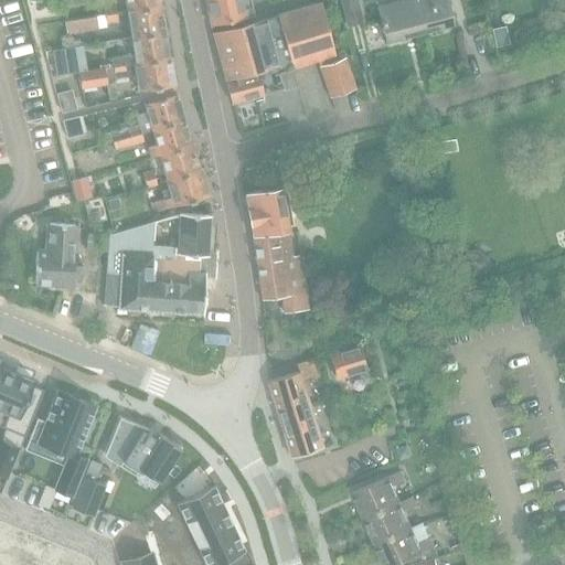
[(125,0),(127,10),(161,4),(159,0),(125,0)]
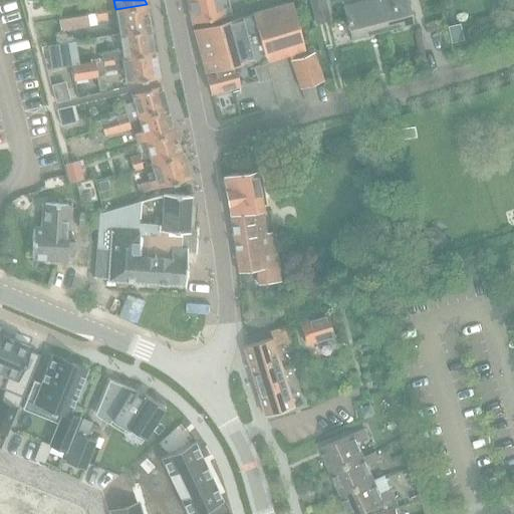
[(186,0),(191,22),(230,13),(227,0),(186,0)]
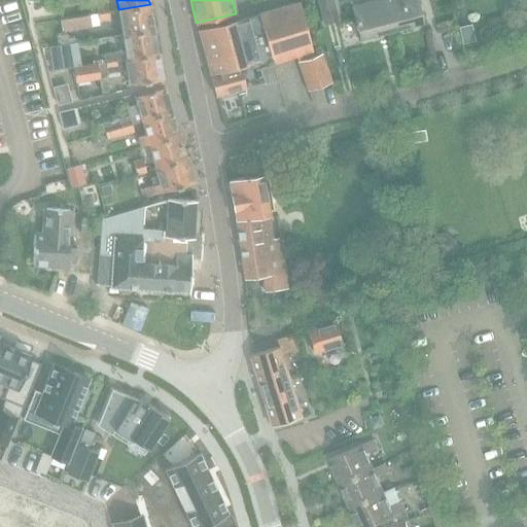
[(299,0),(257,12),(273,63),(295,56),(295,54),(312,47),(299,0)]
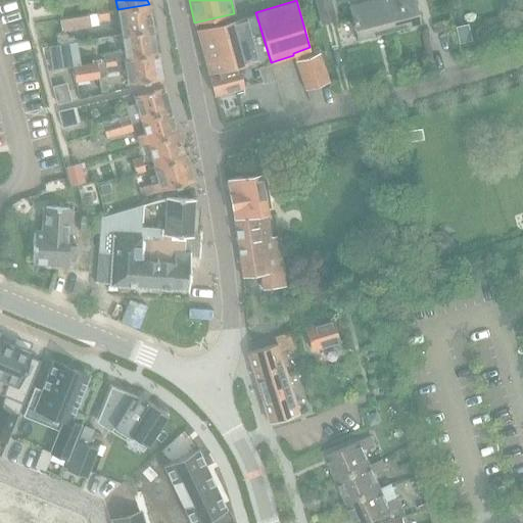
[(315,0),(321,22),(336,18),(331,0),(315,0)]
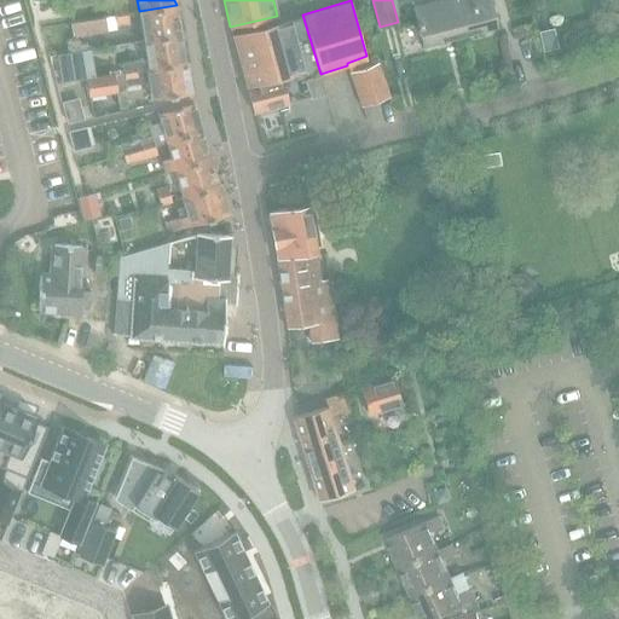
[(453,0),(428,0),(412,5),(423,46),(463,35),(453,0)]
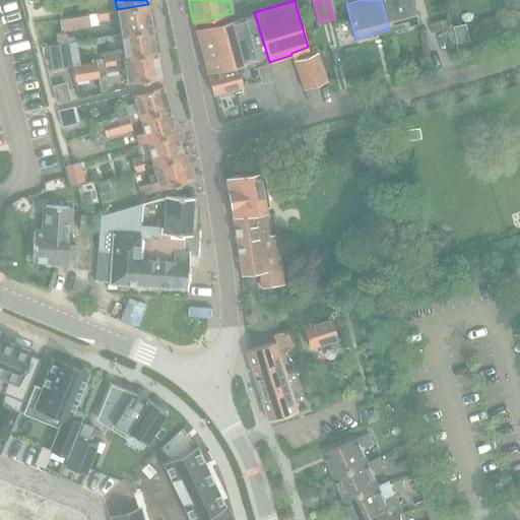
[(381,0),(389,29),(416,21),(410,0),(381,0)]
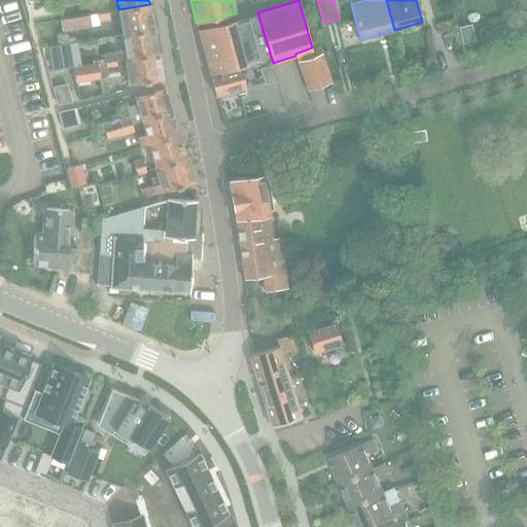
[(96,3),(98,12),(108,10),(106,2),(96,3)]
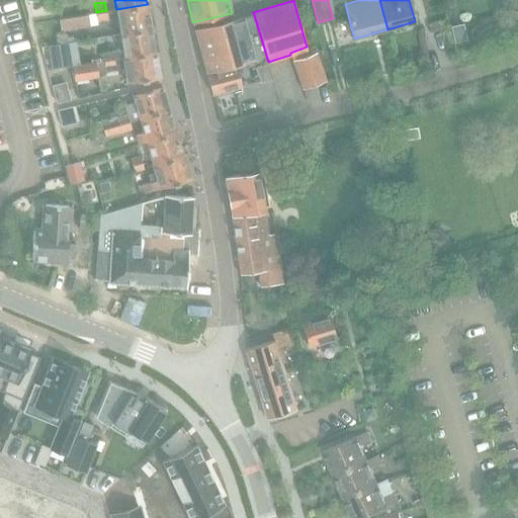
[(120,32),(151,27),(148,4),(116,9),(120,32)]
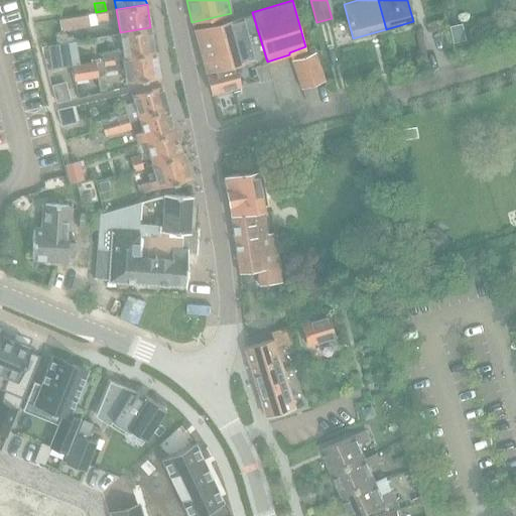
[(96,12),(97,21),(108,20),(106,10),(96,12)]
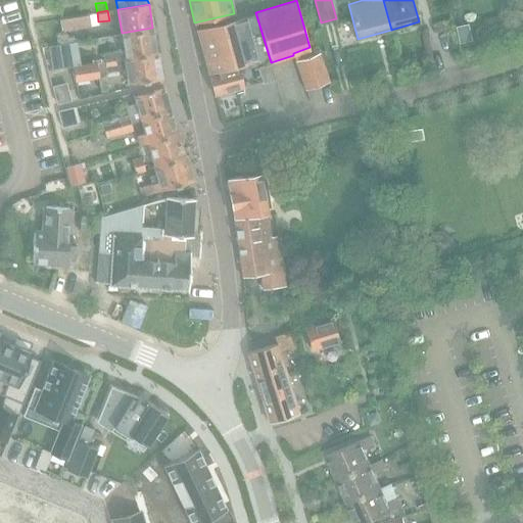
[(61,31),(90,26),(88,13),(58,18),(61,31)]
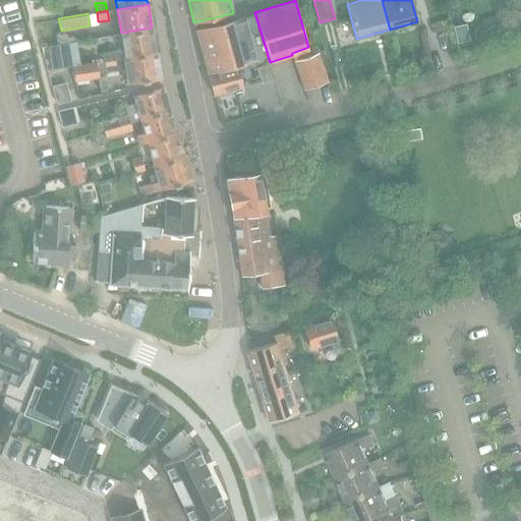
[(243,16),(196,31),(207,72),(236,63),(243,84),(262,79),(257,65),(243,16)]
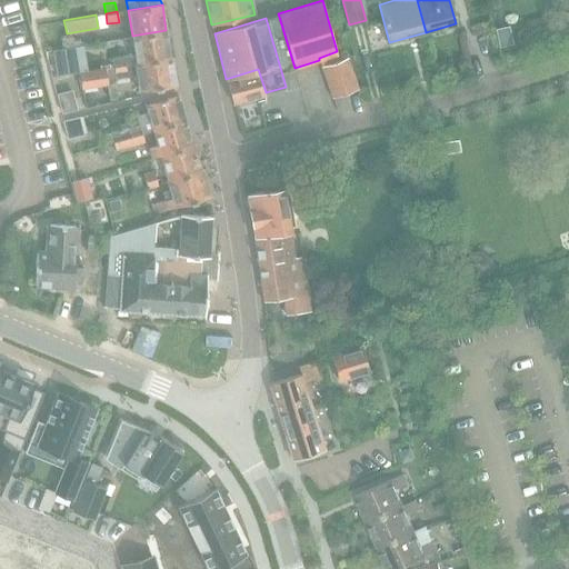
[(136,52),(111,56),(113,66),(135,62),(137,62),(170,58),(170,56),(166,30),(132,36),(136,52)]
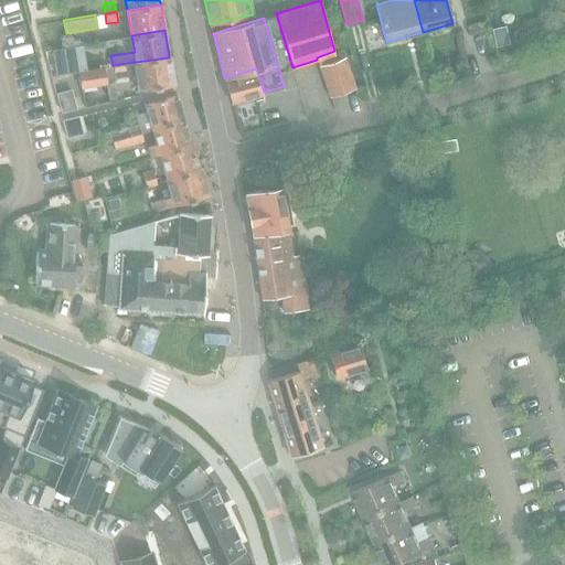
[(55,70),(84,65),(82,48),(53,51),(55,70)]
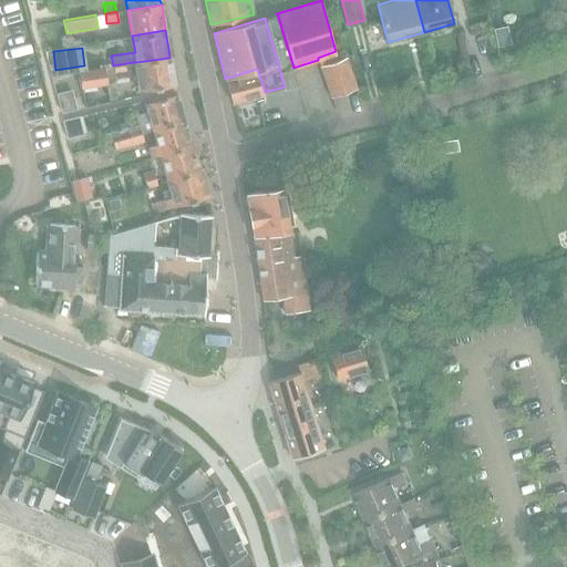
[(113,65),(105,66),(106,80),(114,79),(114,76),(136,73),(138,90),(176,84),(172,55),(169,55),(169,58),(136,62),(134,62),(113,65)]
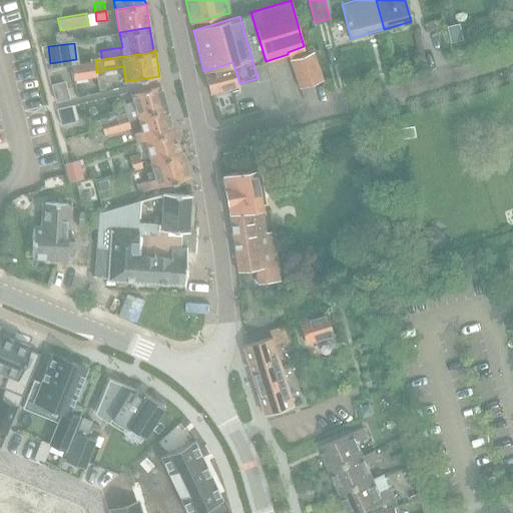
[(299,87),(323,79),(313,51),(290,59),(299,87)]
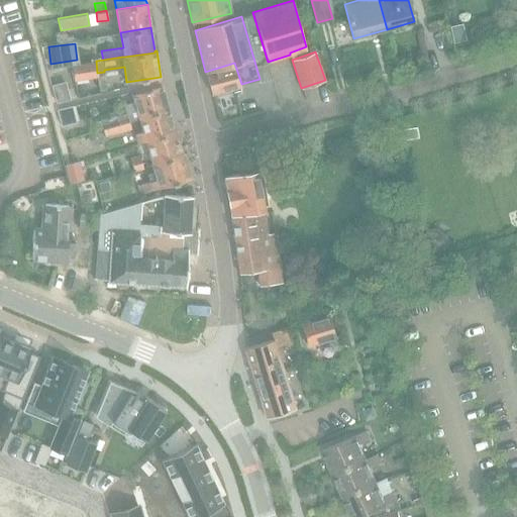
[(97,75),(95,61),(72,64),(74,78),(97,75)]
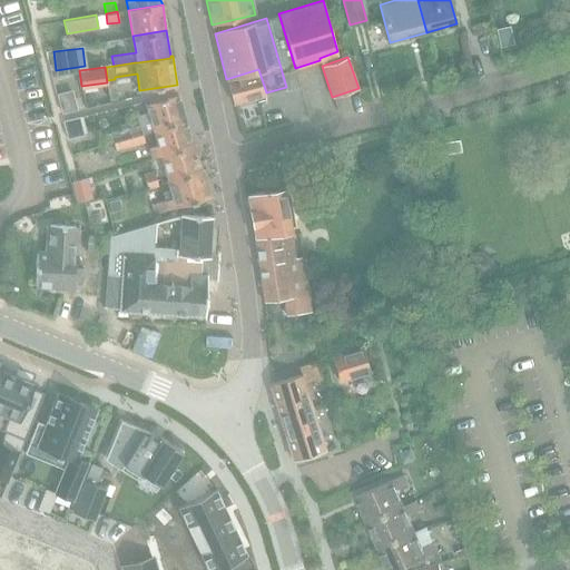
[(258,69),(226,79),(233,104),(265,94),(265,92),(266,92),(258,69)]
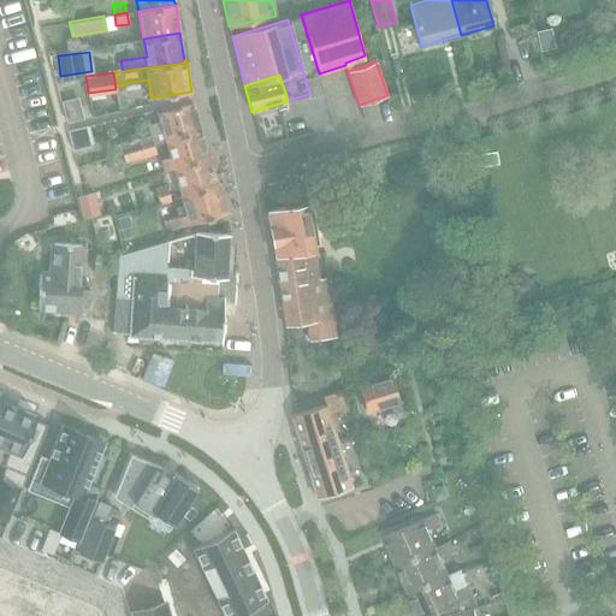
[(141,148),(201,129),(193,100),(157,111),(159,120),(147,124),(150,134),(119,143),(122,153),(141,148)]
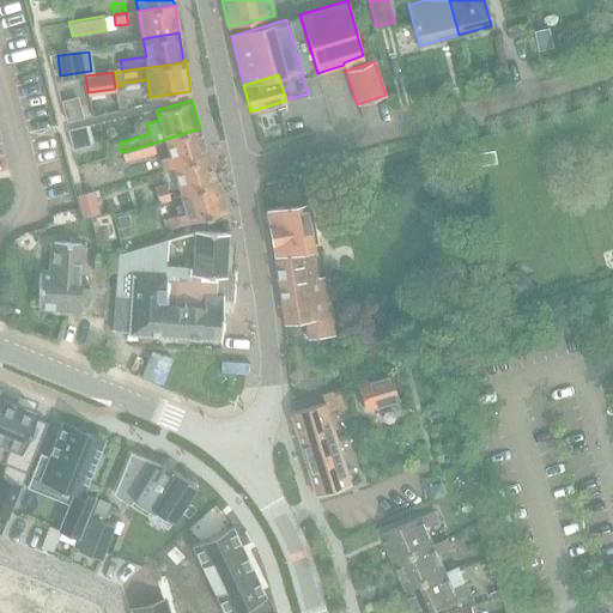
[(140,147),(121,152),(125,162),(145,156),(156,152),(153,144),(164,140),(170,156),(159,159),(163,170),(173,167),(208,155),(200,128),(140,147)]
